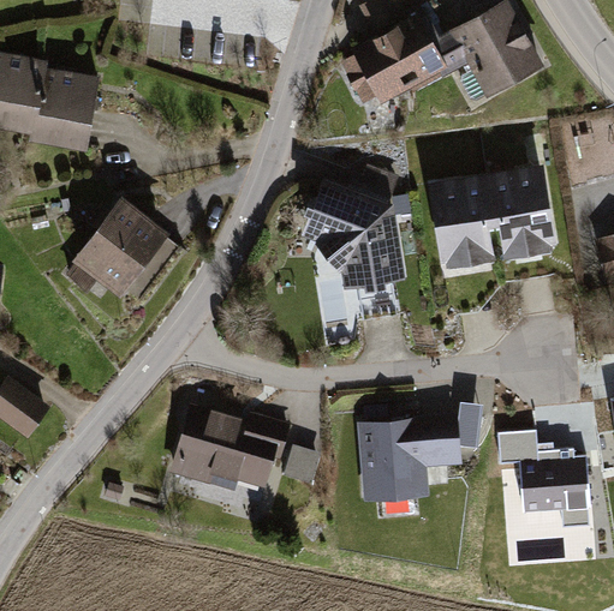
[(392,0),(373,0),(358,7),(373,37),(350,48),(355,57),(339,64),(362,105),(376,97),(381,105),(410,89),(413,94),(468,63),(449,31),(440,36),(428,17),(421,19),(418,12),(407,18),(398,1),(393,1),(392,0)]
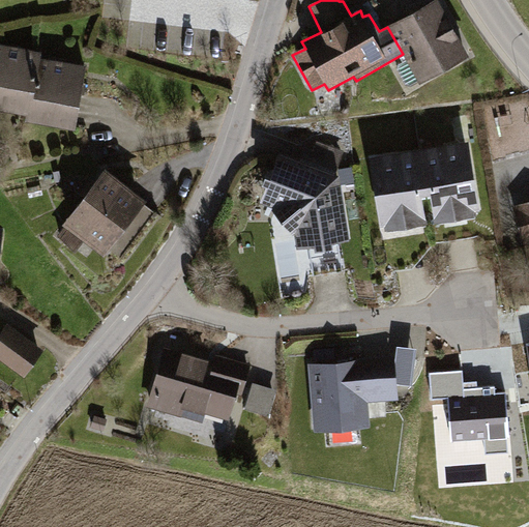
[(438,0),(436,0),(387,27),(403,54),(419,84),(469,57),(438,0)]
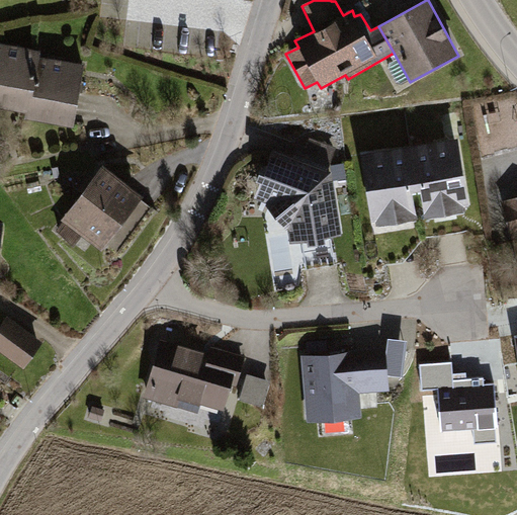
[(39,52),(0,44),(0,107),(24,112),(23,118),(72,126),(83,64),(38,58),(39,52)]
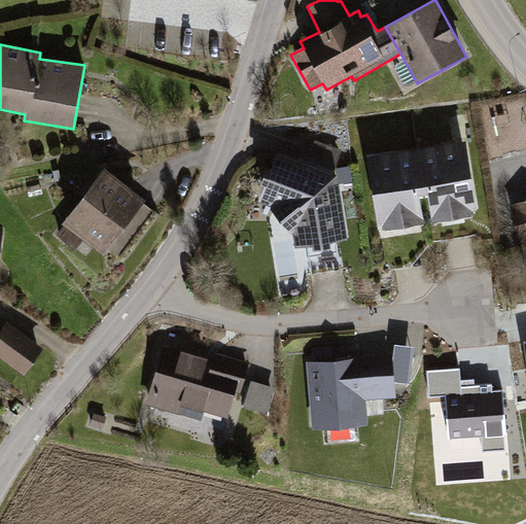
[(311,150),(302,148),(297,159),(334,173),(340,151),(314,141),(311,150)]
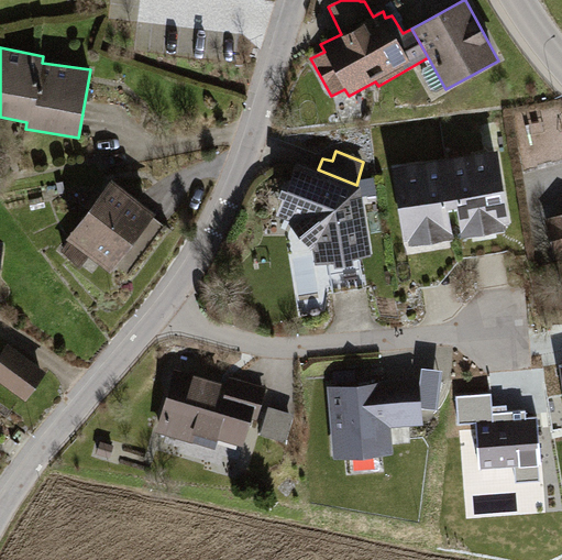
[(496,151),(392,167),(404,245),(510,230),(496,151)]
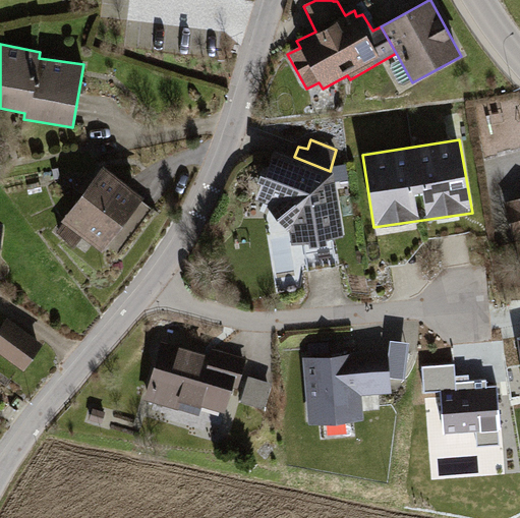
[(294,157),(274,149),(268,166),(263,164),(256,181),(261,183),(254,200),(265,205),(290,232),(292,245),(308,243),(309,245),(327,243),(327,241),(344,237),(332,172),(330,171),(294,157)]
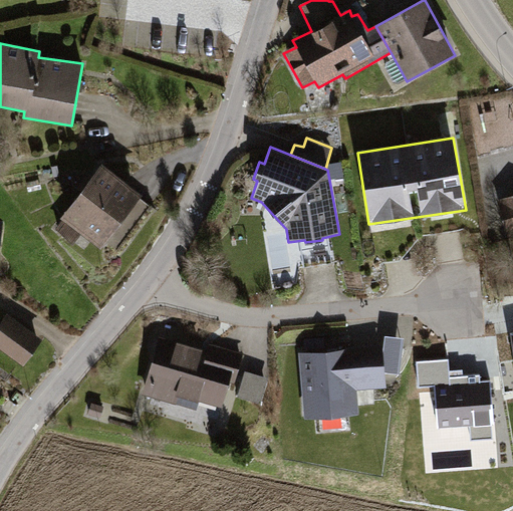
[(150,205),(100,165),(58,218),(61,221),(53,232),(71,246),(81,235),(99,248),(103,244),(114,253),(150,205)]
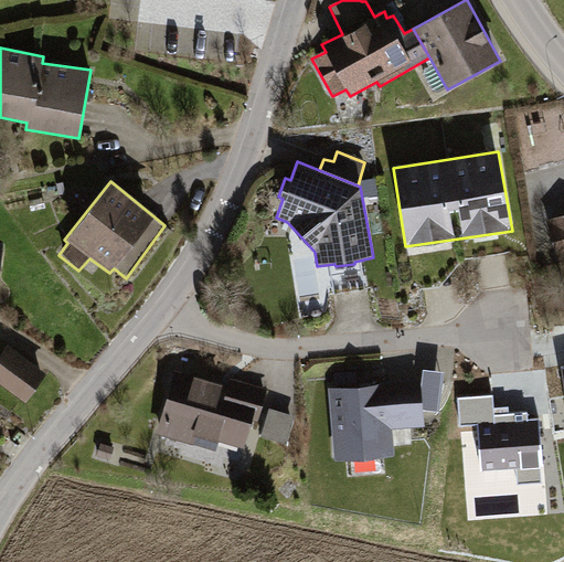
[(563,219),(549,224),(560,262),(563,261),(563,219)]
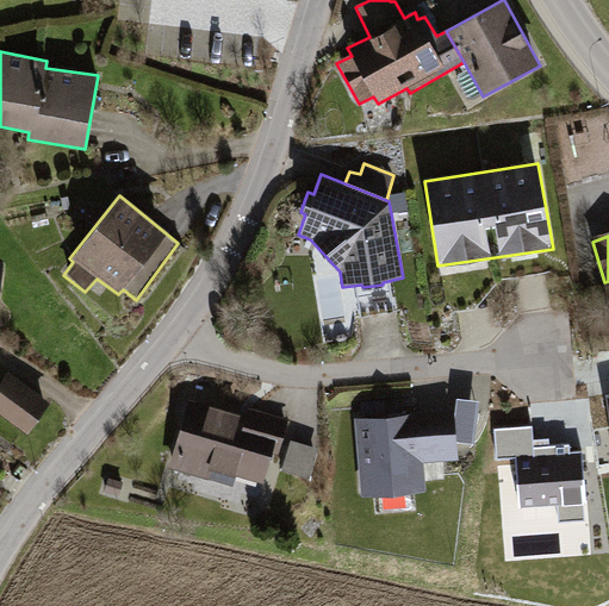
[(6,374),(0,382),(0,417),(28,436),(49,404),(6,374)]
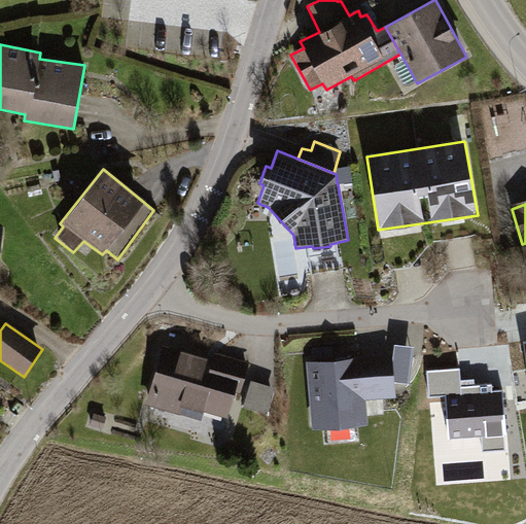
[(212,360),(163,346),(145,404),(180,416),(183,408),(226,420),(235,393),(240,396),(249,364),(214,353),(212,360)]
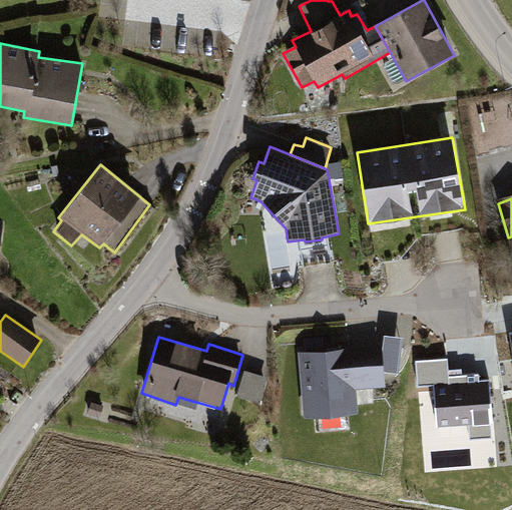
[(382,346),(298,354),(303,420),(358,416),(356,392),(385,389),(382,346)]
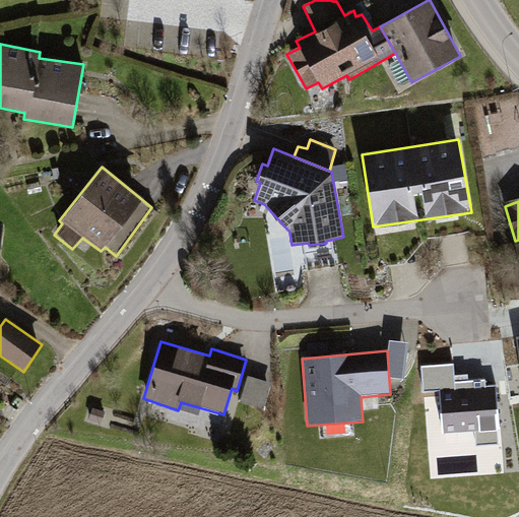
[(451,365),(419,368),(422,392),(438,390),(441,433),(473,430),(474,446),(499,444),(494,385),(484,386),(483,380),(453,382),(451,365)]
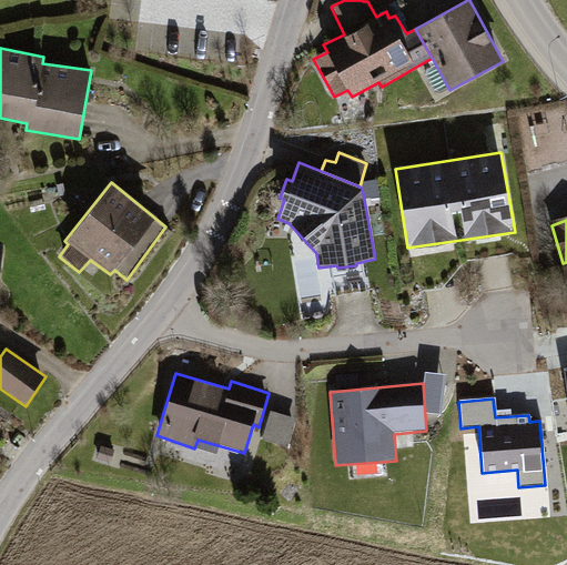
[(271,413),(264,442),(289,447),(295,420),(271,413)]
